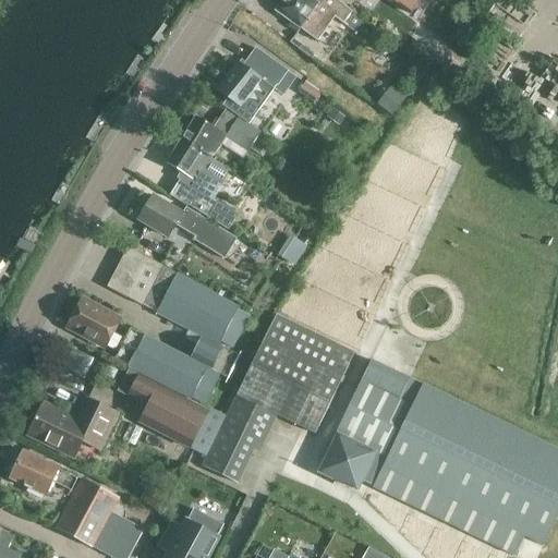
[(282,0),(275,10),(317,41),(335,17),(354,32),(363,20),(337,0),(282,0)]
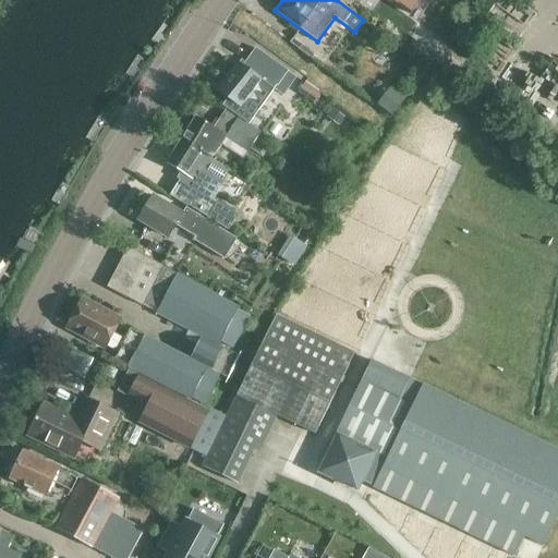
[(390,0),(409,14),(419,0),(390,0)]
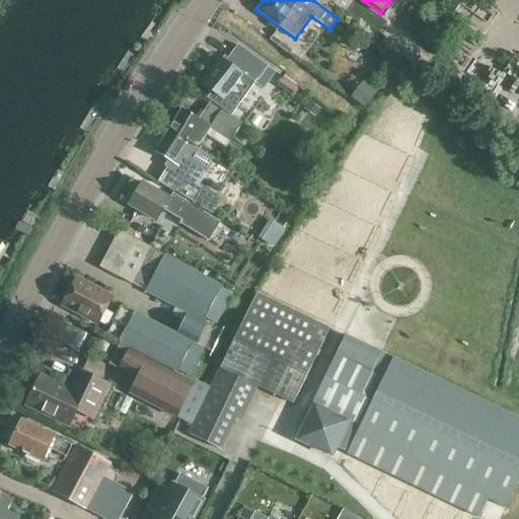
[(207,98),(232,116),(254,83),(256,80),(266,86),(275,72),(236,45),(224,61),(221,59),(203,85),(212,90),(207,98)]
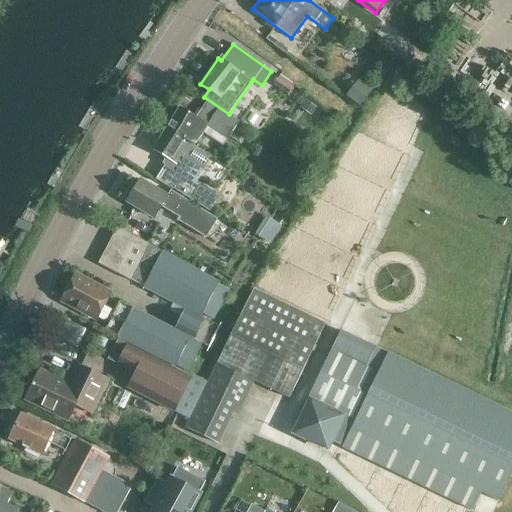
[(373,89),(359,79),(345,96),(359,107),(373,89)]
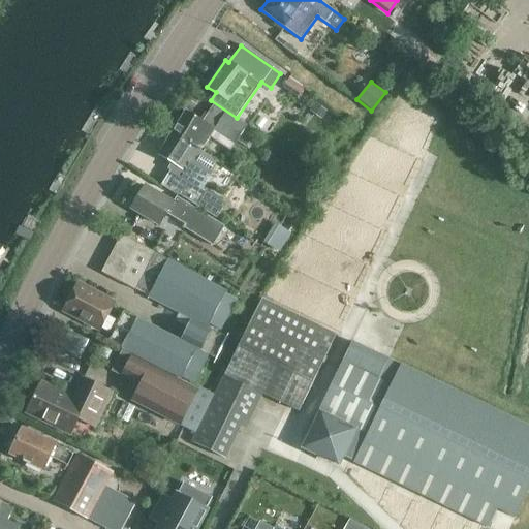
[(185,112),(172,133),(199,152),(214,129),(236,143),(247,125),(213,104),(201,122),(185,112)]
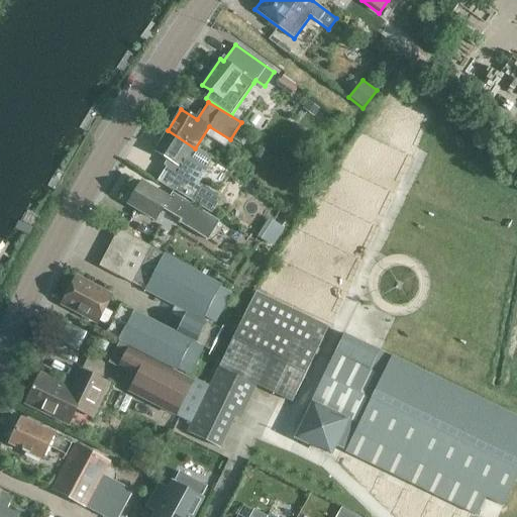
[(195,148),(168,130),(154,151),(171,162),(159,181),(210,212),(217,199),(194,185),(195,184),(179,175),(187,162),(194,166),(202,152),(195,148)]
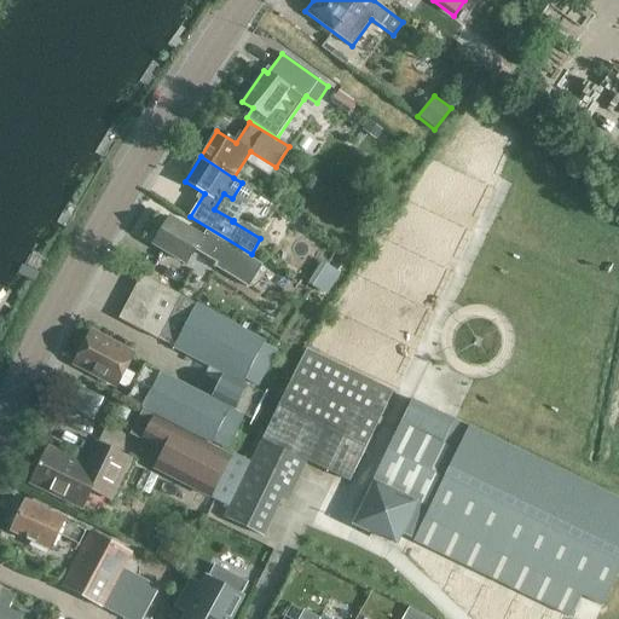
[(155,239),(152,243),(186,262),(195,248),(223,266),(220,270),(250,288),(264,266),(206,230),(201,237),(168,218),(161,229),(157,230),(154,236),(155,239)]
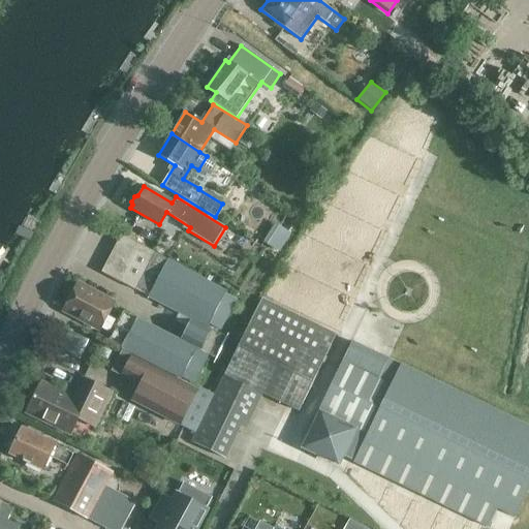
[(256,260),(263,249),(266,251),(280,227),(263,217),(263,219),(257,216),(247,232),(253,236),(249,242),(250,243),(244,252),(256,260)]
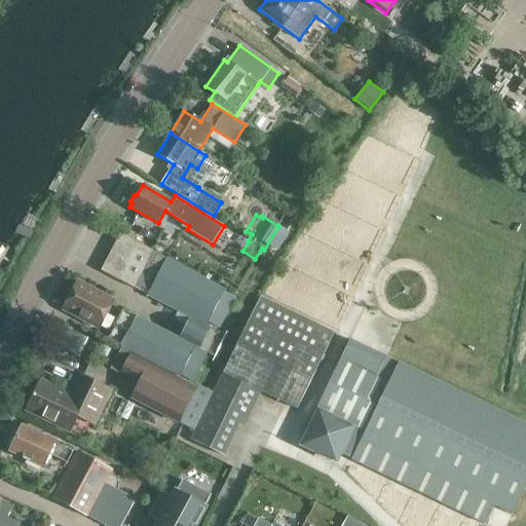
[(153,251),(120,233),(101,270),(135,289),(146,266),(153,251)]
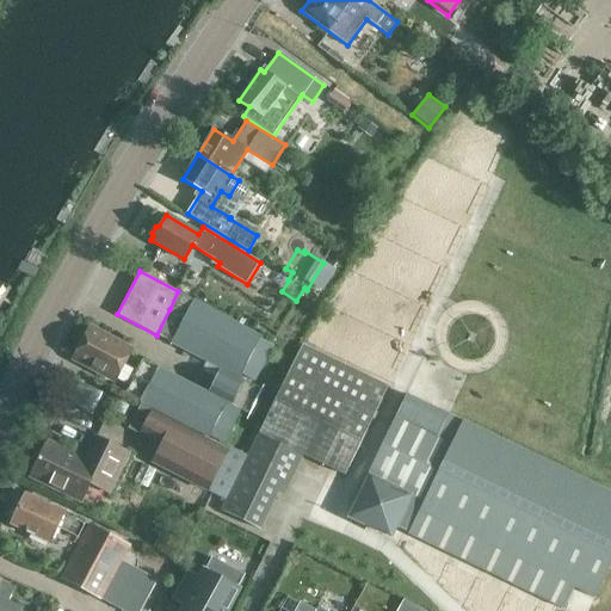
[(191,429),(190,431),(221,445),(239,409),(230,405),(242,382),(251,387),(273,345),(260,337),(178,291),(170,309),(185,316),(171,343),(221,369),(208,394),(143,362),(125,396),(191,429)]
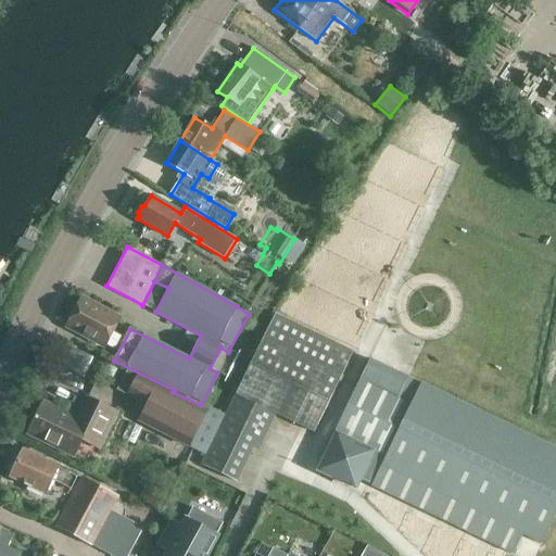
[(80,299),(66,326),(105,346),(119,319),(80,299)]
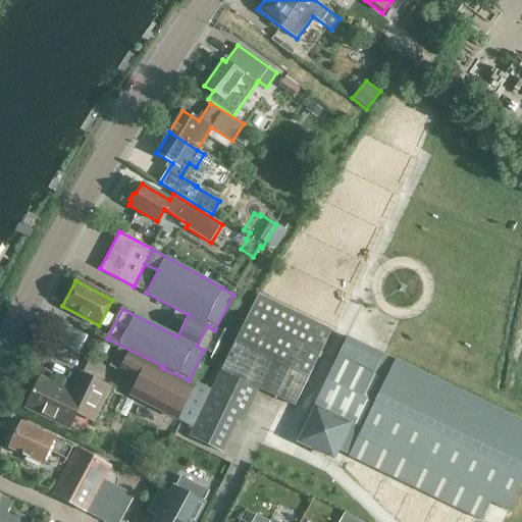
[(248,317),(322,352),(333,328),(259,294),(248,317)]
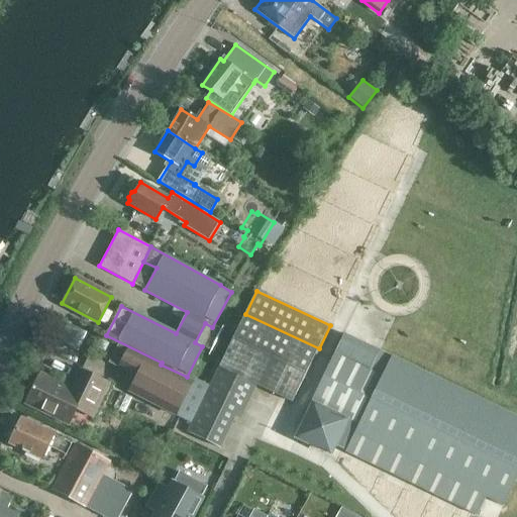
[(245,314),(220,369),(190,433),(217,446),(238,404),(245,407),(254,386),(294,404),(319,348),(245,314)]
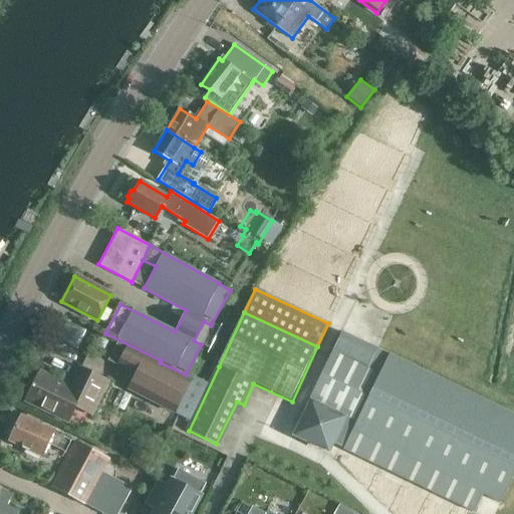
[(377,348),(342,331),(332,351),(368,368),(377,348)]
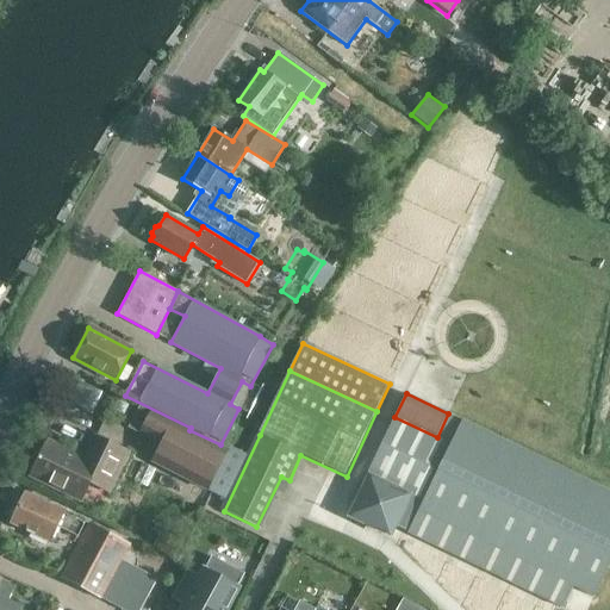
[(124,415),(129,406),(118,400),(113,410),(124,415)]
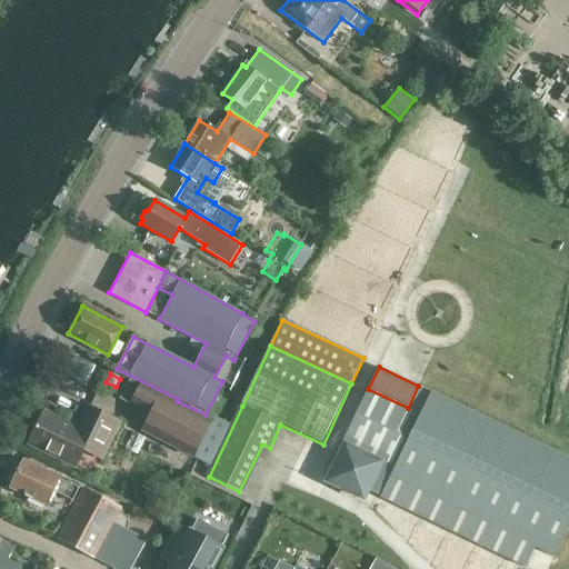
[(193,459),(213,419),(206,415),(177,401),(141,381),(129,406),(149,415),(140,431),(193,459)]
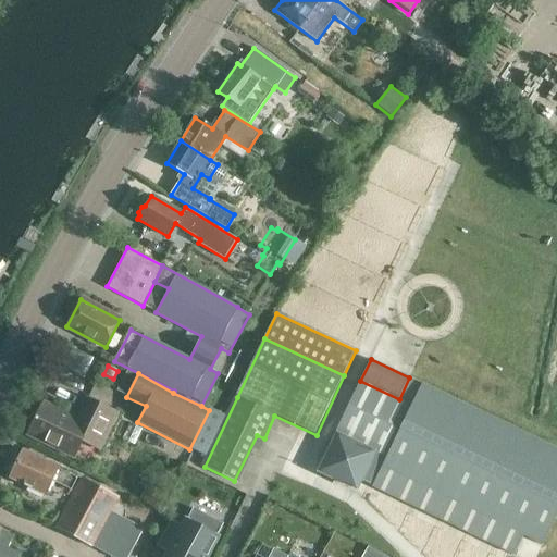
[(556,514),(556,448),(422,383),(371,486),(472,535),(481,516),(542,546),(545,540),(556,514)]
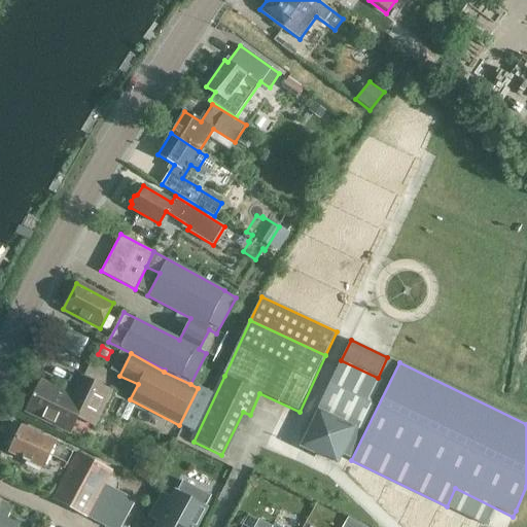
[(40,380),(25,411),(69,432),(77,417),(94,425),(110,390),(81,376),(72,395),(40,380)]
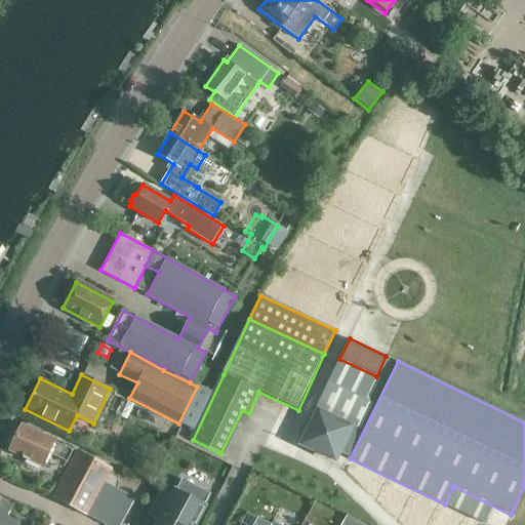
[(69,462),(74,451),(51,441),(52,439),(22,425),(10,451),(44,467),(49,454),(69,462)]
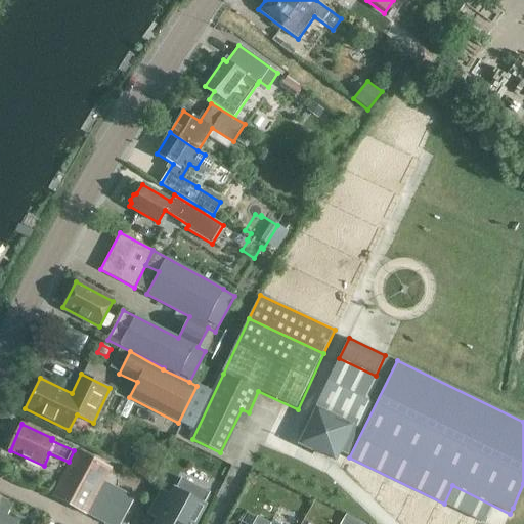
[(52,495),(104,523),(119,523),(133,497),(103,482),(111,469),(76,450),(52,495)]
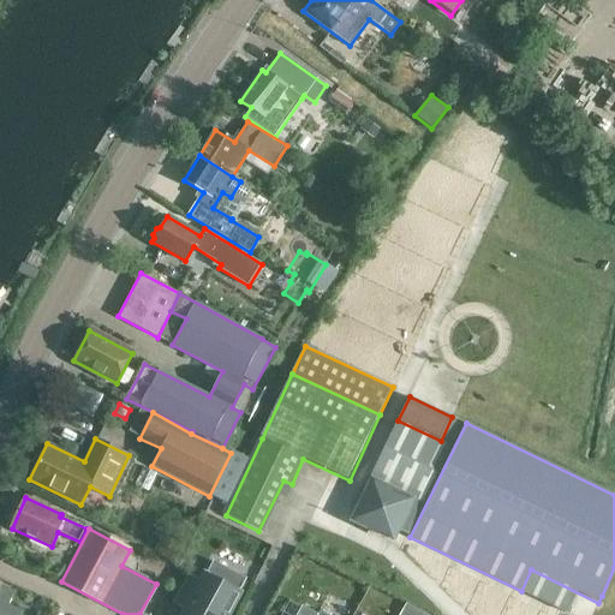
[(189,577),(175,603),(187,609),(184,614),(225,614),(245,579),(214,562),(202,583),(189,577)]
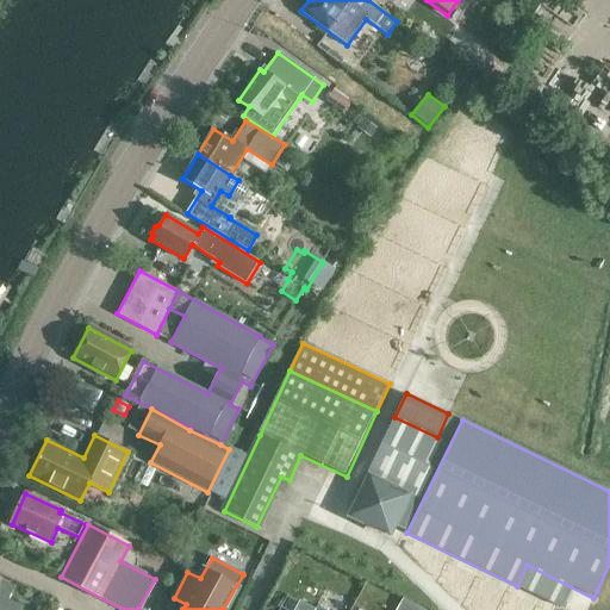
[(0,609),(19,609),(22,607),(8,599),(14,587),(0,580),(0,609)]
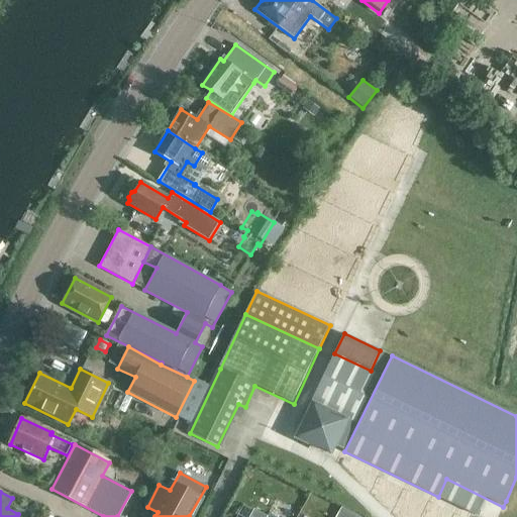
[(365,516),(343,505),(336,516),(365,516)]
